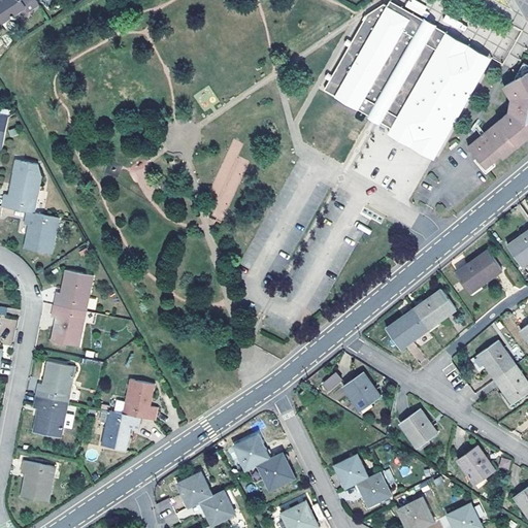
[(0,0),(0,20),(2,23),(27,7),(24,3),(29,0),(0,0)]
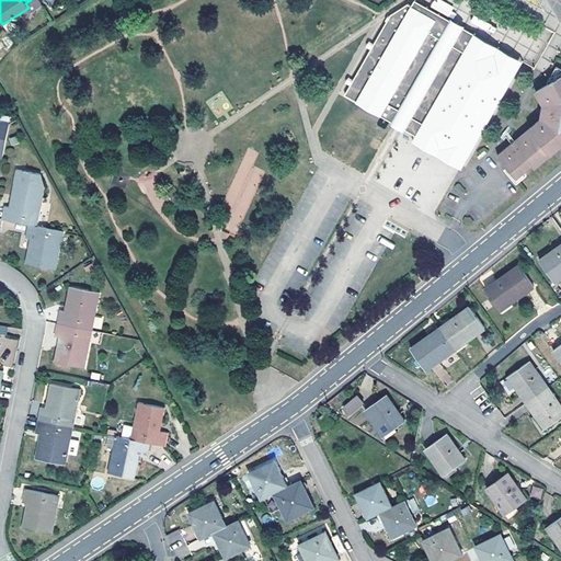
[(460,34),(518,67),(522,60),(413,0),(410,7),(439,22),(442,24),(443,26),(443,30),(443,33),(448,35),(453,38),(455,36),(456,35),(458,35),(460,34)]
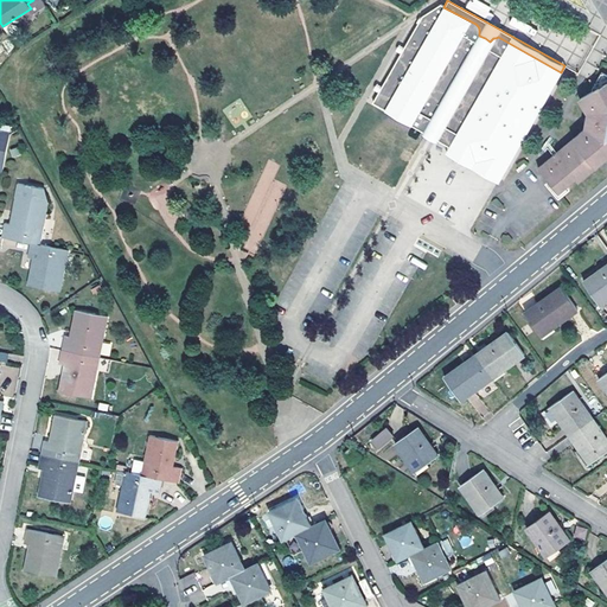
[(477,0),(470,0),(466,7),(487,19),(492,8),(477,0)]
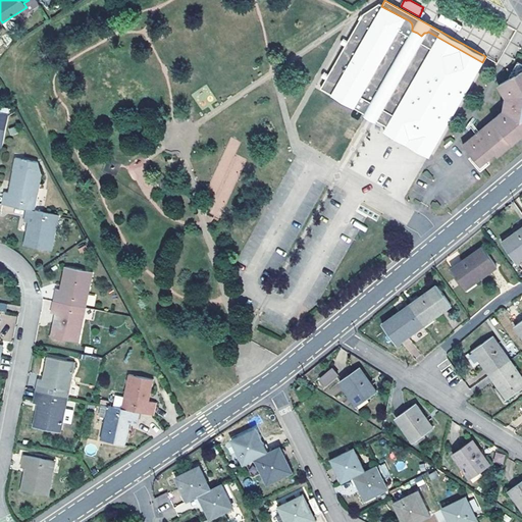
[(320,88),(361,111),(364,111),(367,110),(368,108),(372,103),(382,109),(379,116),(378,118),(379,119),(379,120),(380,122),(388,126),(392,128),(389,133),(393,135),(390,137),(390,139),(393,143),(395,144),(397,144),(401,143),(401,142),(414,149),(416,149),(418,149),(419,148),(421,146),(421,145),(432,151),(482,62),(428,32),(426,33),(424,33),(423,34),(421,36),(417,33),(412,31),(412,28),(412,24),(411,22),(409,20),(381,6),(377,3),(363,12),(320,88)]
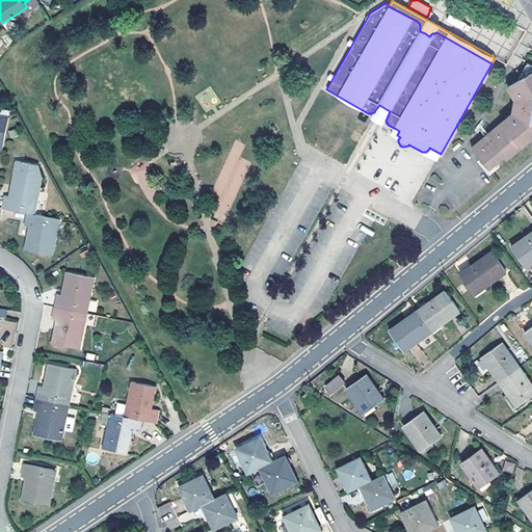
[(524,147),(531,140),(531,63),(529,62),(520,77),(522,79),(531,72),(531,136),(523,144),(524,147)]
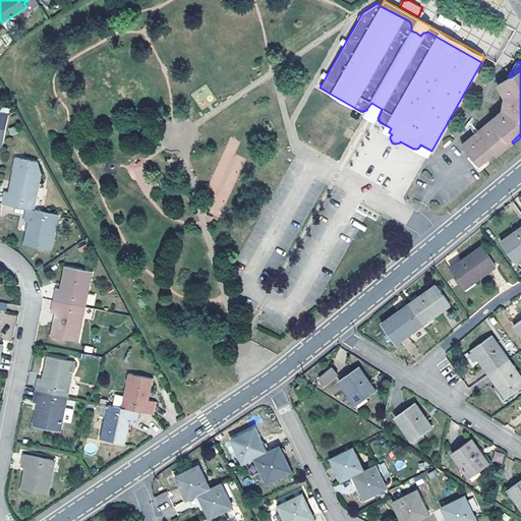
[(477,133),(463,145),(472,155),(482,167),(489,161),(497,155),(499,157),(513,143),(512,141),(520,133),(520,70),(511,77),(499,85),(507,101),(505,103),(505,106),(506,108),(477,133)]
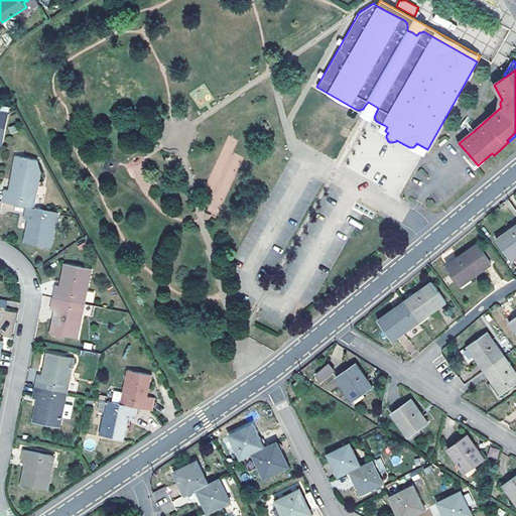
[(361,112),(376,121),(375,119),(375,118),(374,117),(375,115),(378,108),(368,102),(364,107),(363,109),(360,110),(357,110),(361,112)]
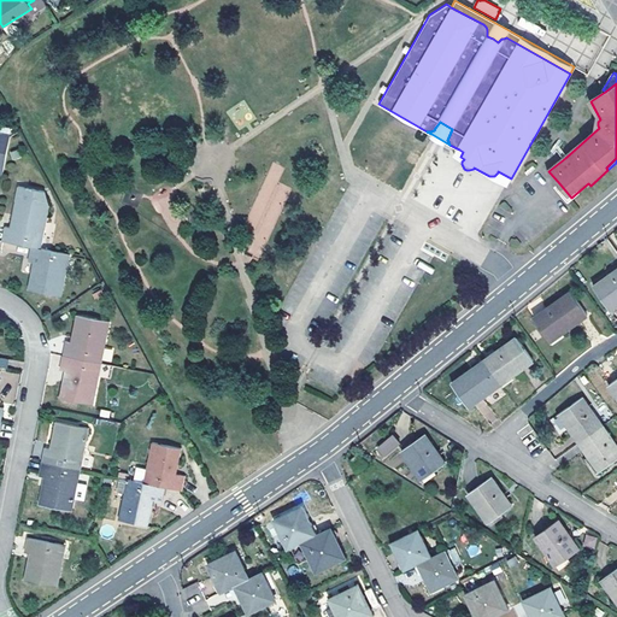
[(507,186),(511,178),(498,171),(498,172),(495,175),(494,176),(492,176),(489,176),(507,186)]
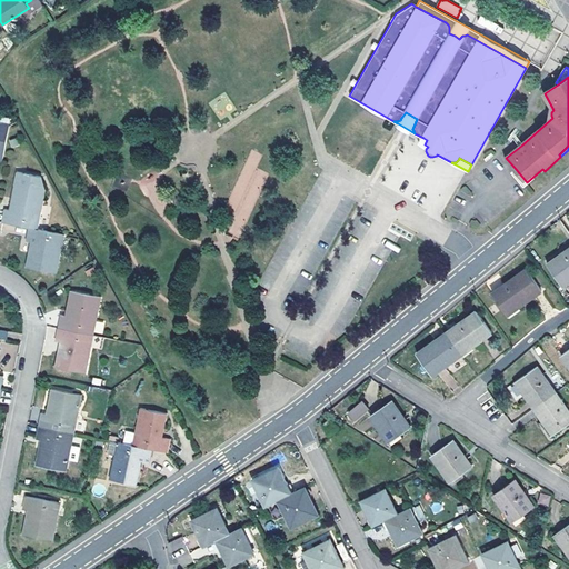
[(527,182),(516,169),(512,172),(526,187),(537,178),(535,176),(527,182)]
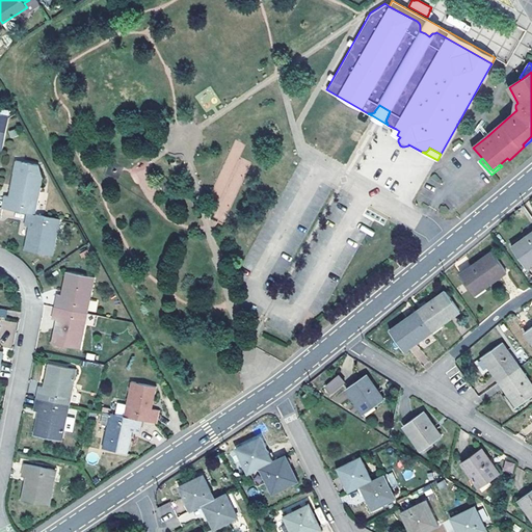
[(4,195),(1,208),(27,212),(35,214),(42,177),(38,165),(16,160),(8,195),(4,195)]
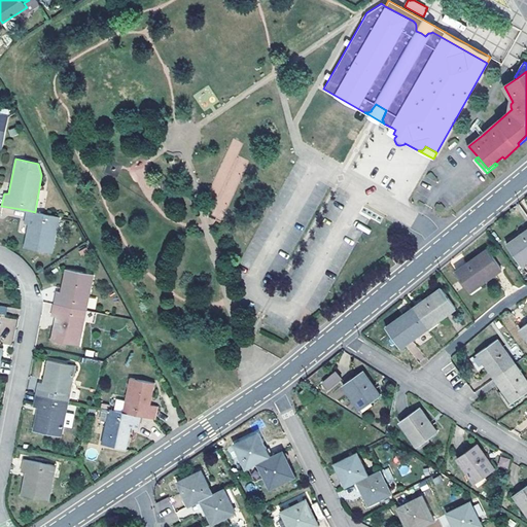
[(35,212),(27,210),(25,222),(29,223),(24,247),(53,252),(59,217),(35,212)]
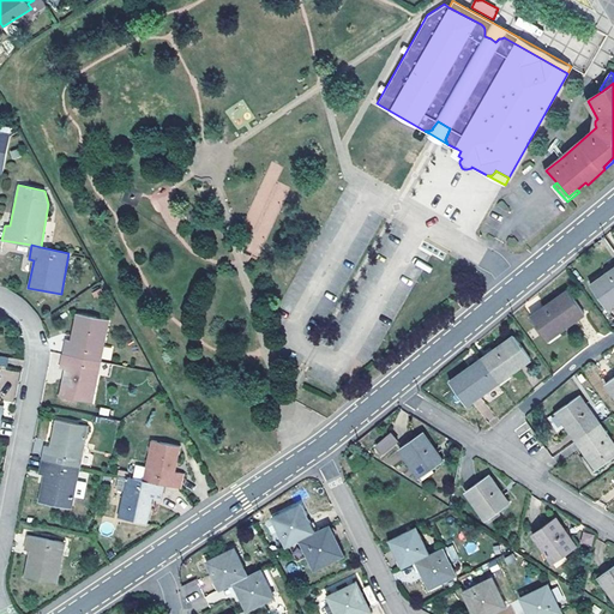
[(613,271),(613,272),(612,270),(590,286),(607,308),(613,302),(613,271)]
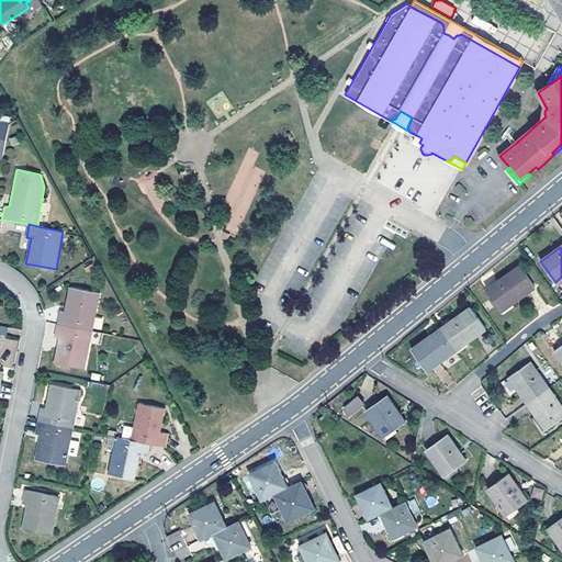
[(519,266),(495,282),(497,285),(487,292),(501,312),(535,288),(519,266)]
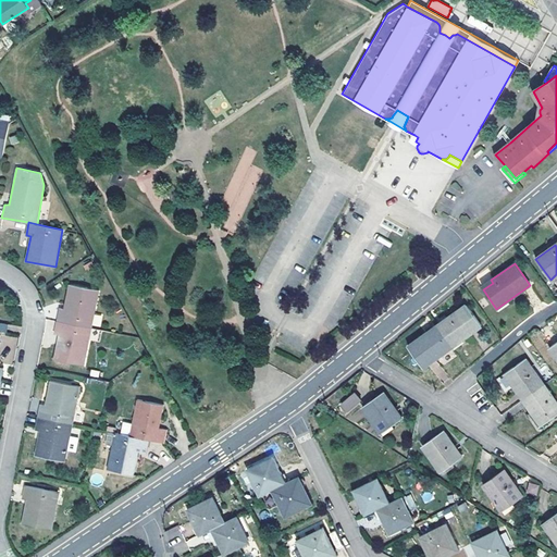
[(491,280),(481,287),(483,289),(493,283),(491,280)]
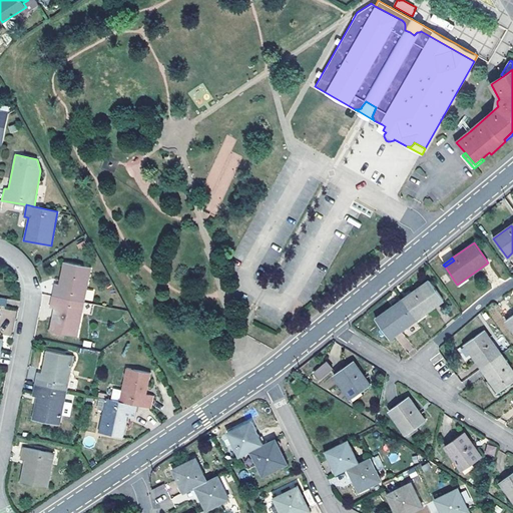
[(55,284),(52,296),(84,302),(91,268),(63,262),(59,285),(55,284)]
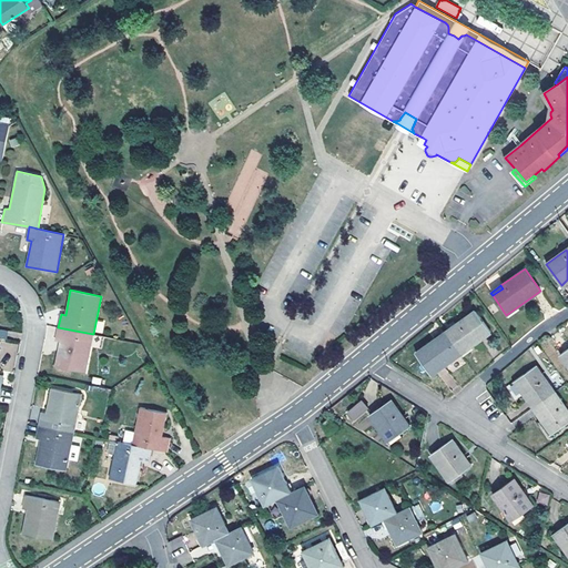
[(476,311),(456,324),(458,327),(448,334),(462,353),(490,333),(476,311)]
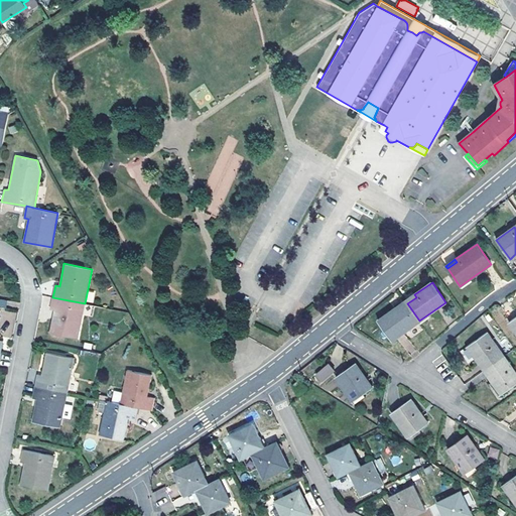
[(414,294),(406,300),(407,303),(416,297),(414,294)]
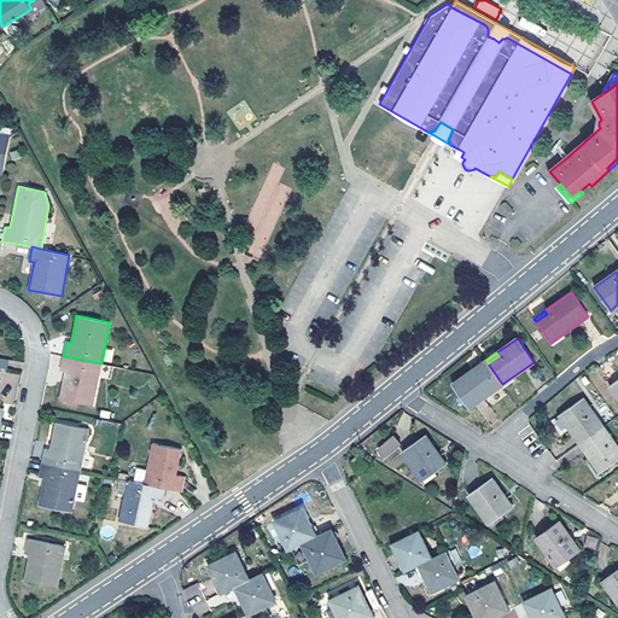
[(59,398),(93,406),(101,363),(63,356),(60,371),(65,372),(59,398)]
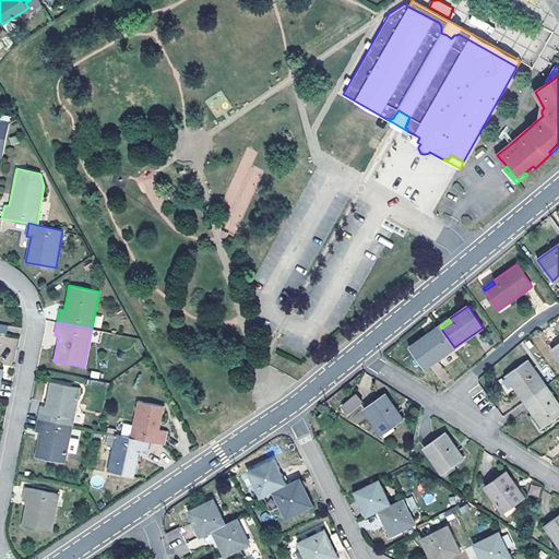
[(440,325),(429,333),(431,335),(441,329),(440,325)]
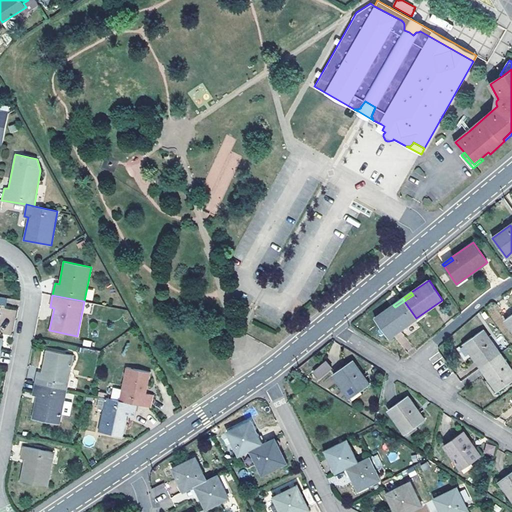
[(395,307),(393,305),(374,318),(388,338),(416,318),(404,301),(395,307)]
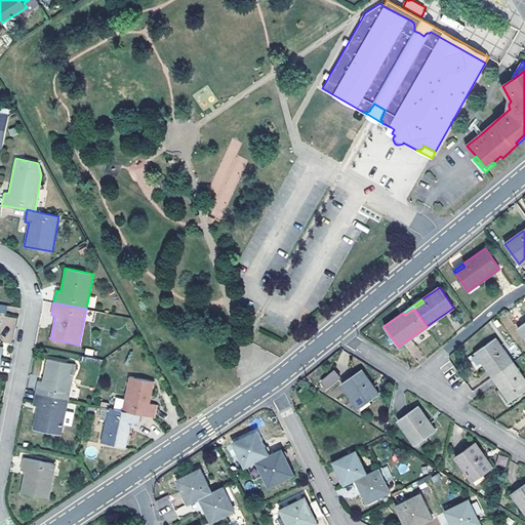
[(495,338),(492,339),(499,349),(501,348),(495,338)]
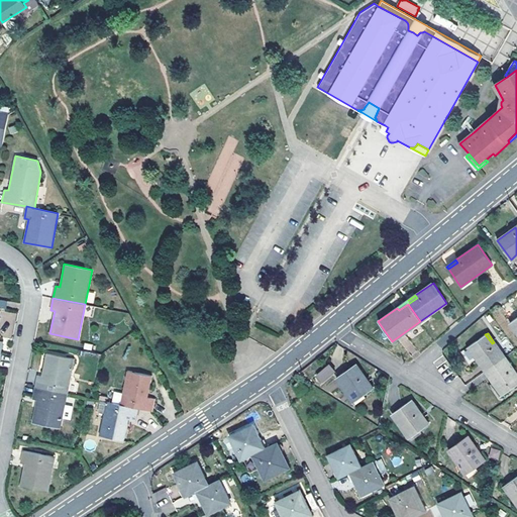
[(468,347),(485,371),(505,356),(494,342),(492,343),(485,334),(468,347)]
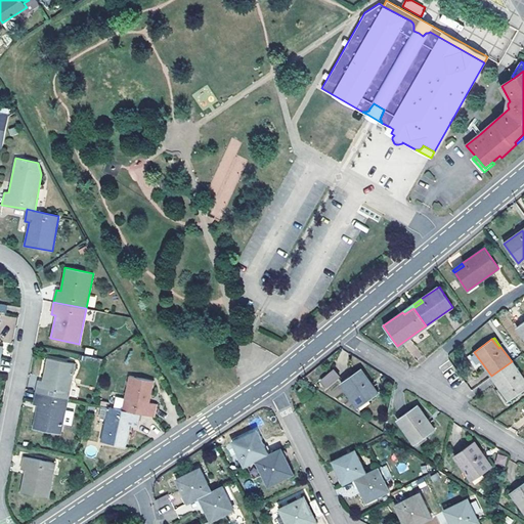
[(38,380),(36,393),(68,399),(75,364),(47,358),(42,381),(38,380)]
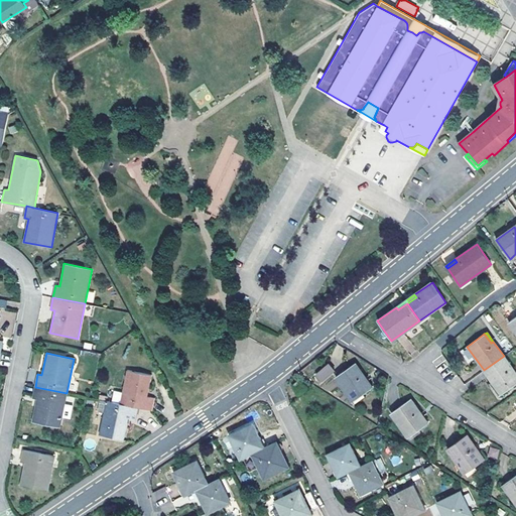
[(515,378),(512,373),(515,372),(504,356),(484,370),(501,394),(515,383),(515,378)]
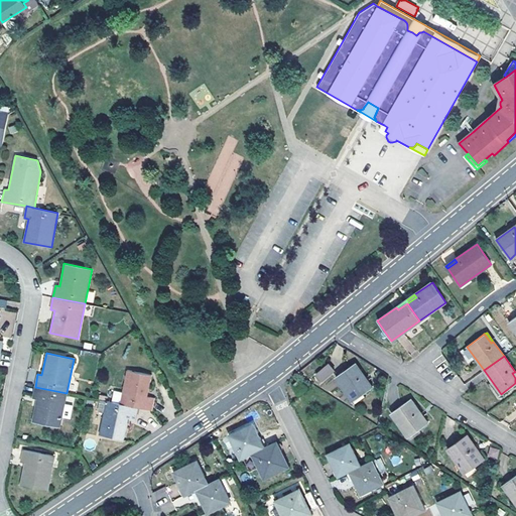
[(364,381),(366,379),(355,363),(335,377),(352,401),(370,389),(364,381)]
